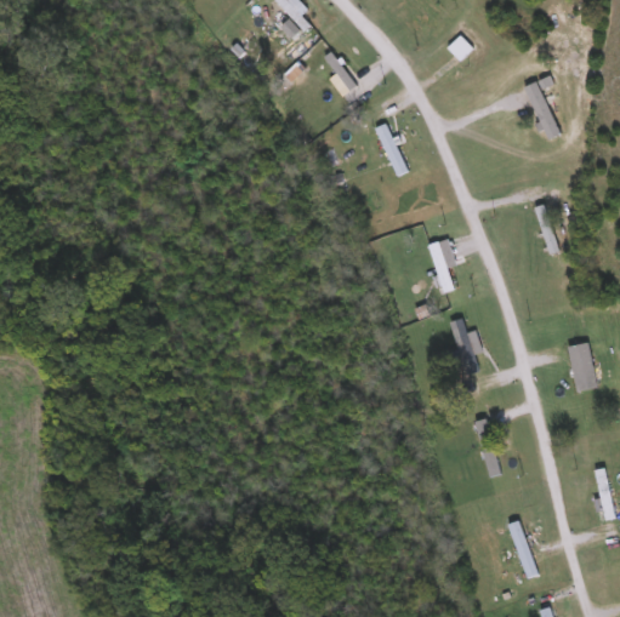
[(277,1),(278,0),(299,0),(303,5),(300,10),(312,27),(306,28),(277,1)]
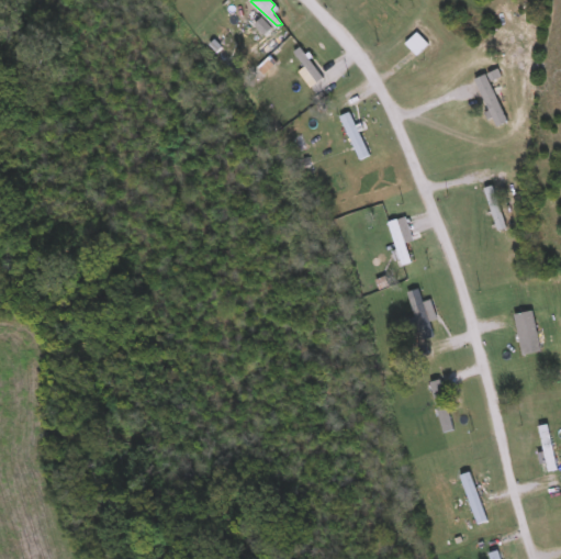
[(339,116),(348,113),(361,157),(354,159),(339,116)]
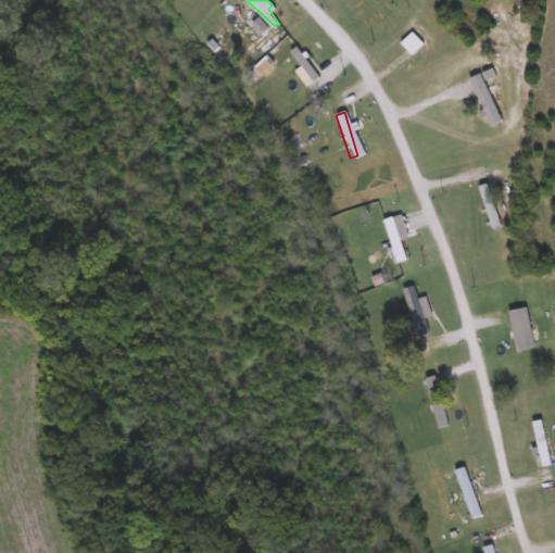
[(489,196),(497,195),(505,246),(496,247),(489,196)]
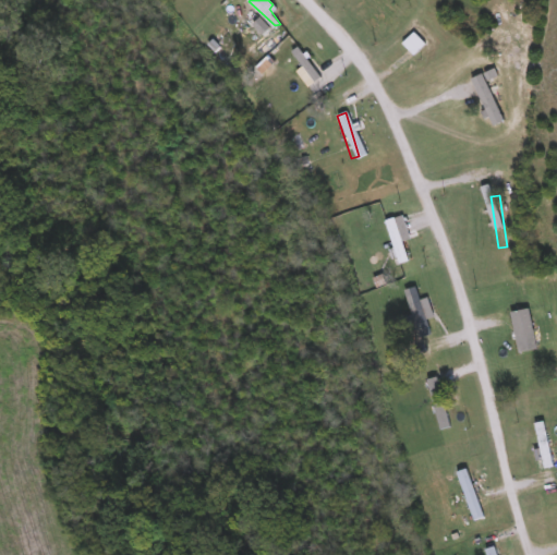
[(411,263),(402,267),(383,226),(392,221),(411,263)]
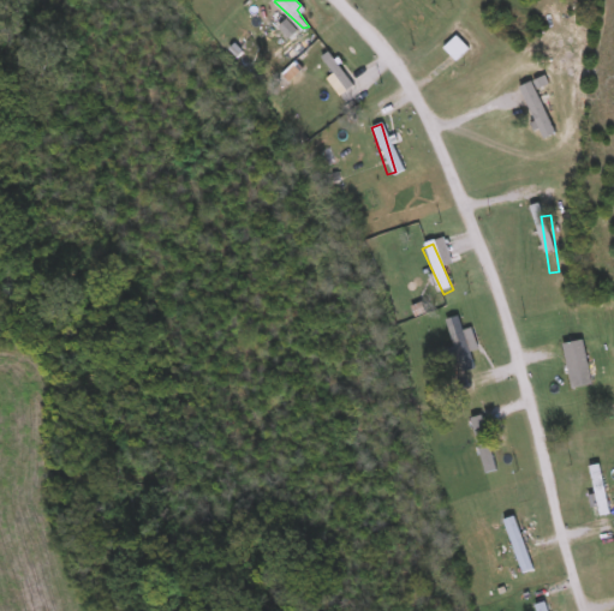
[(482,369),(460,375),(447,334),(469,327),(482,369)]
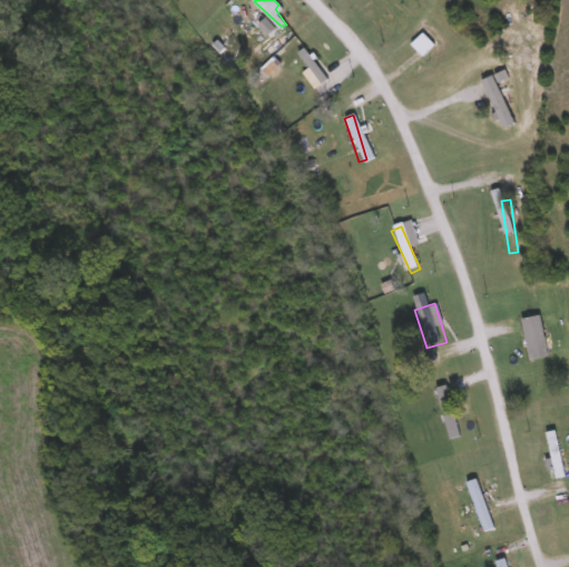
[(520,318),(538,315),(547,346),(528,357),(520,318)]
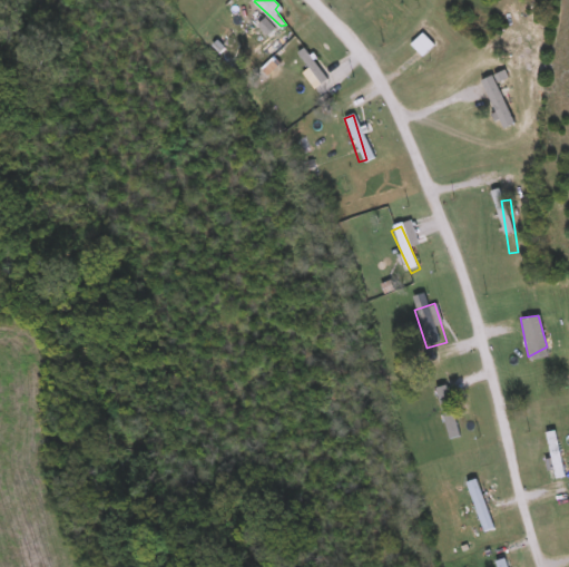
[(440,391),(449,389),(464,432),(455,436),(440,391)]
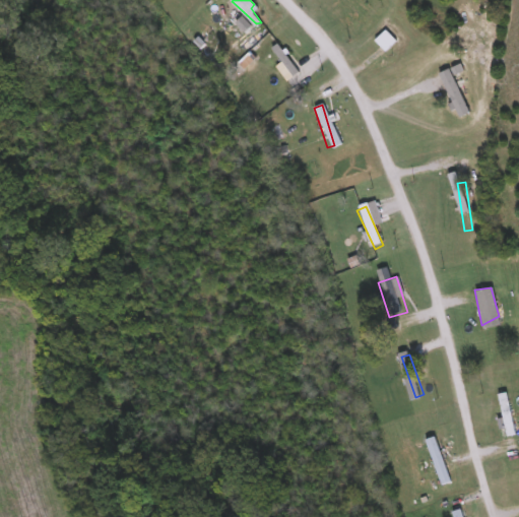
[(516,440),(508,440),(504,394),(512,393),(516,440)]
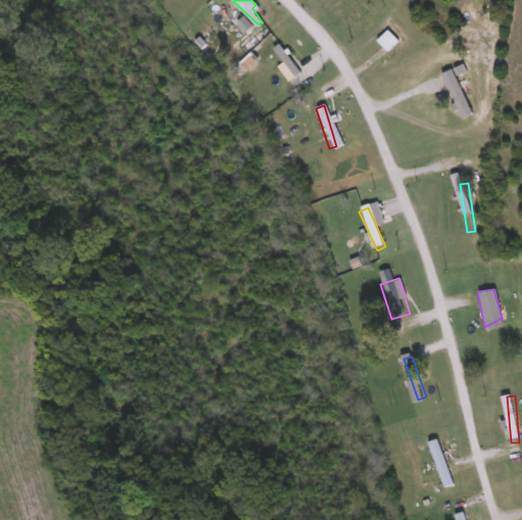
[(429,443),(445,487),(454,483),(436,439),(429,443)]
